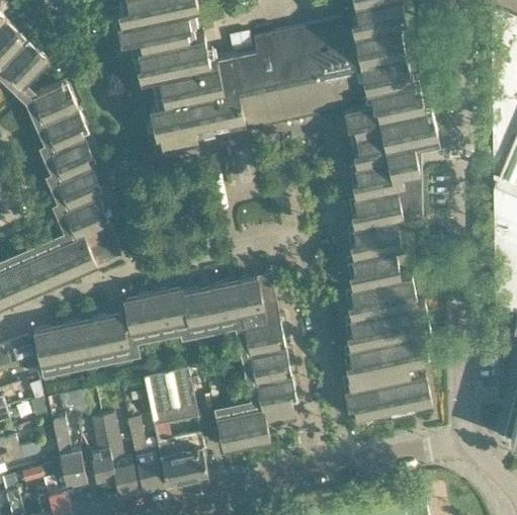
[(126,0),(127,3),(117,5),(120,19),(116,20),(120,36),(139,32),(142,45),(137,46),(140,60),(137,61),(140,77),(159,73),(164,99),(150,102),(156,134),(159,133),(162,147),(193,140),(194,140),(195,139),(195,138),(196,137),(196,136),(194,124),(227,117),(228,121),(242,118),(244,130),(259,126),(316,114),(330,111),(344,108),(347,124),(353,123),(358,148),(352,149),(355,164),(354,164),(357,178),(351,179),(354,194),(353,194),(356,207),(350,208),(353,224),(352,225),(354,238),(349,239),(352,255),(351,255),(353,268),(348,270),(351,285),(350,285),(352,298),(347,299),(350,315),(349,316),(351,329),(346,330),(349,345),(348,345),(348,347),(350,358),(345,360),(345,361),(348,375),(346,375),(347,376),(349,389),(344,390),(344,392),(346,400),(347,406),(347,407),(353,406),(356,420),(372,417),(372,420),(390,417),(389,411),(413,406),(414,412),(431,408),(424,374),(409,377),(406,365),(423,361),(420,348),(426,347),(422,332),(424,332),(421,318),(427,317),(423,299),(416,302),(414,290),(410,272),(399,275),(394,248),(401,246),(395,218),(401,217),(402,217),(396,187),(403,186),(400,172),(411,170),(418,168),(415,155),(412,140),(436,135),(433,117),(427,118),(424,104),(423,105),(420,89),(414,90),(411,77),(410,77),(406,62),(401,63),(396,38),(401,37),(398,22),(400,22),(397,8),(403,7),(400,0),(353,0),(357,14),(268,32),(253,35),(256,50),(244,53),(208,60),(202,33),(202,31),(195,33),(191,33),(187,34),(185,23),(189,22),(187,9),(188,7),(197,5),(195,0),(126,0)]
